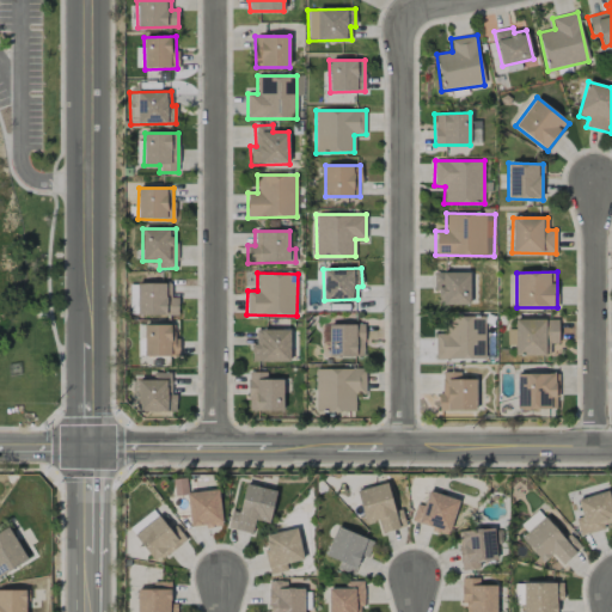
[(470,273),(434,273),(434,293),(438,293),(438,305),(469,305),(470,273)]
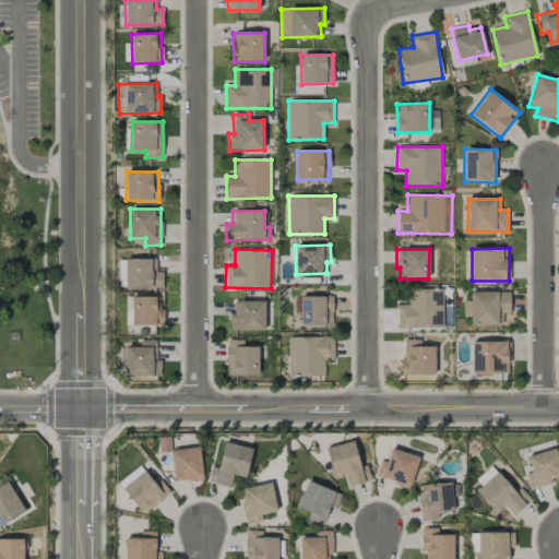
[(156,259),(126,259),(125,288),(163,288),(163,272),(156,272),(156,259)]
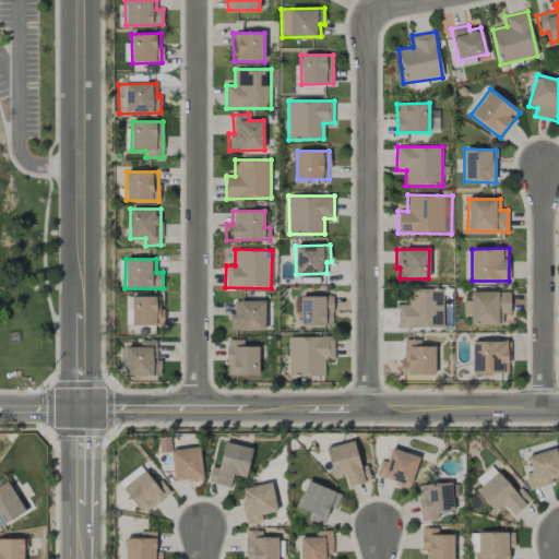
[(397,305),(397,329),(443,328),(442,289),(411,289),(411,305),(397,305)]
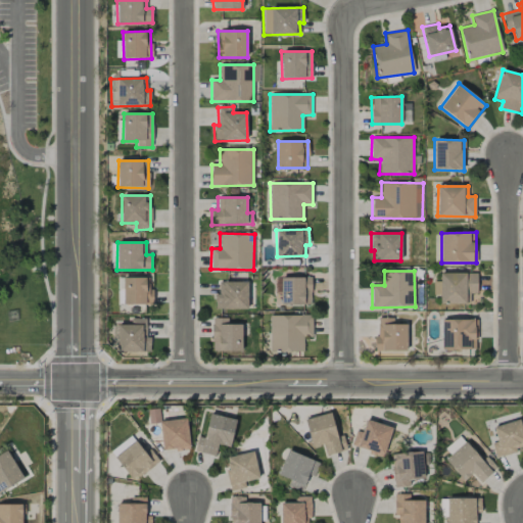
[(477,294),(477,273),(439,274),(440,282),(433,282),(434,295),(439,295),(440,304),(469,303),(469,294),(477,294)]
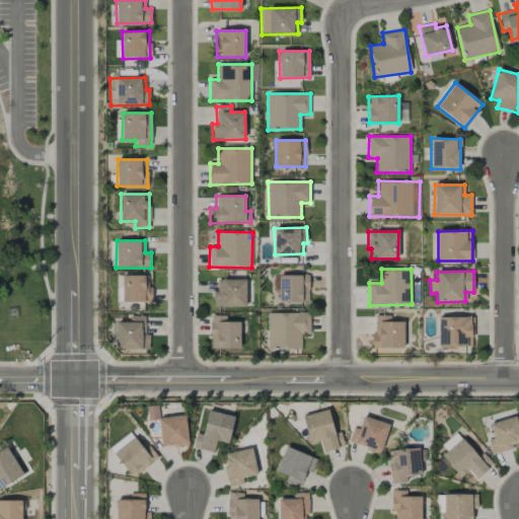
[(150,275),(122,276),(123,302),(150,302),(150,275)]
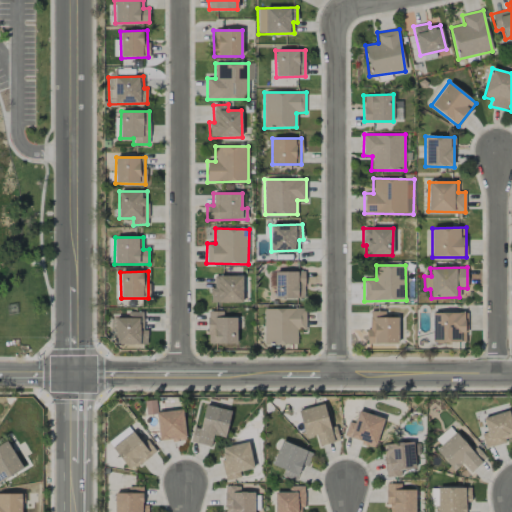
[(304,271),(272,272),(272,299),(305,299),(304,271)]
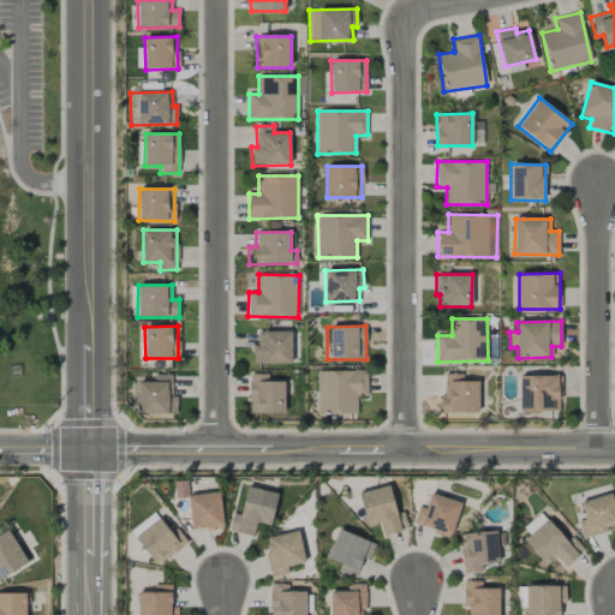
[(291,363),(291,330),(257,332),(257,345),(252,345),(252,364),(291,363)]
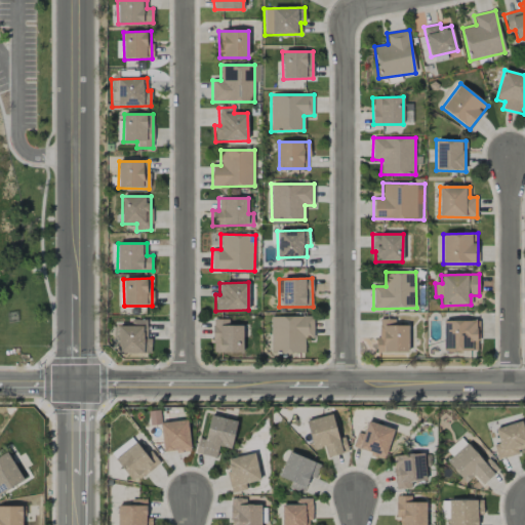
[(314,317),(271,316),(271,353),(305,353),(305,337),(313,337),(314,317)]
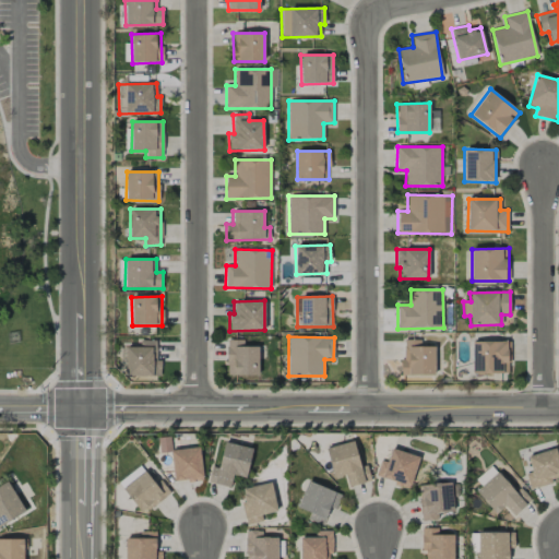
[(259,346),(244,346),(244,340),(227,340),(226,376),(258,376),(259,346)]
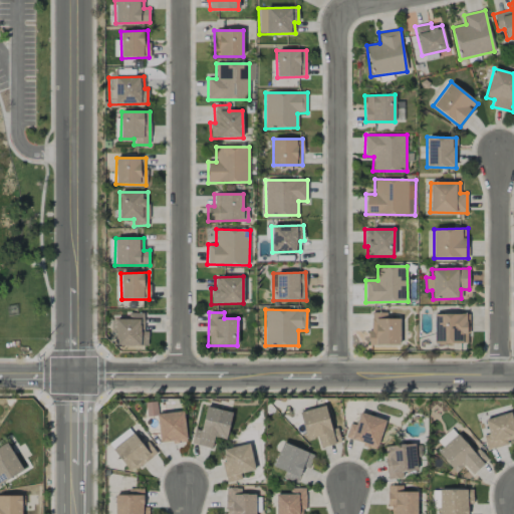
[(400,318),(387,318),(387,313),(370,312),(369,344),(400,345),(400,318)]
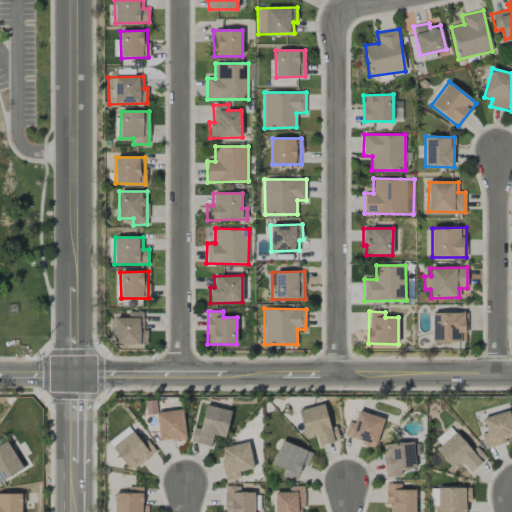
[(115,345),(147,344),(147,329),(144,329),(143,312),(128,312),(128,317),(115,317),(115,345)]
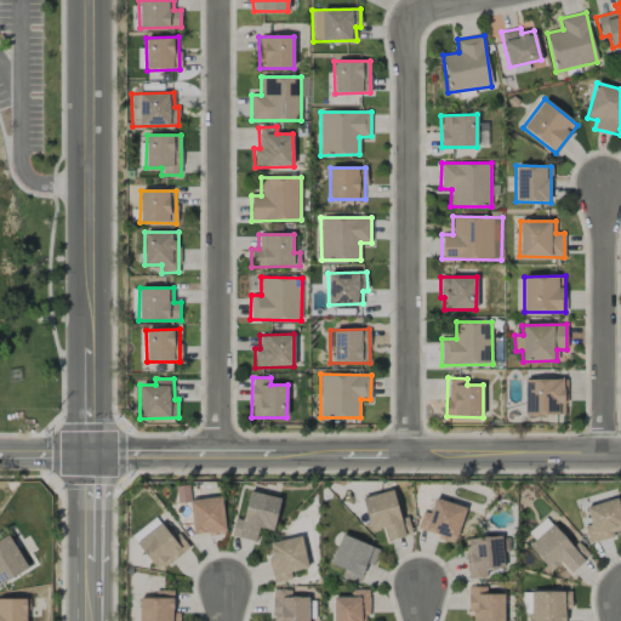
[(525,380),(524,415),(565,415),(565,380),(525,380)]
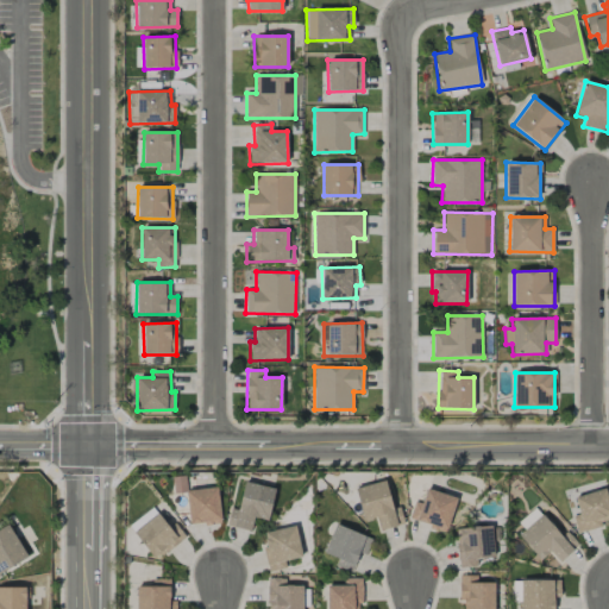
[(397,526),(384,481),(353,489),(363,520),(375,516),(380,531),(397,526)]
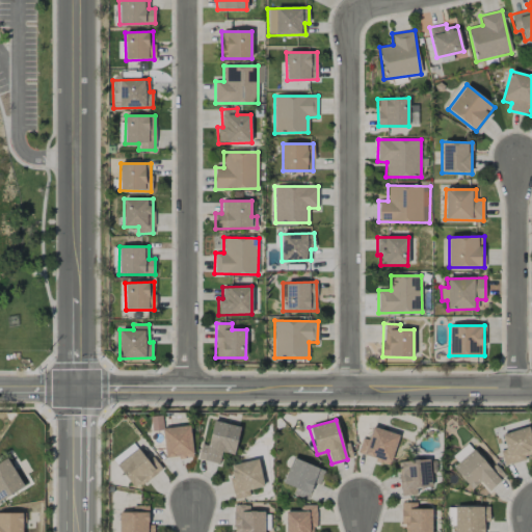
[(218,463),(221,452),(234,455),(240,426),(213,421),(208,445),(202,444),(197,459),(218,463)]
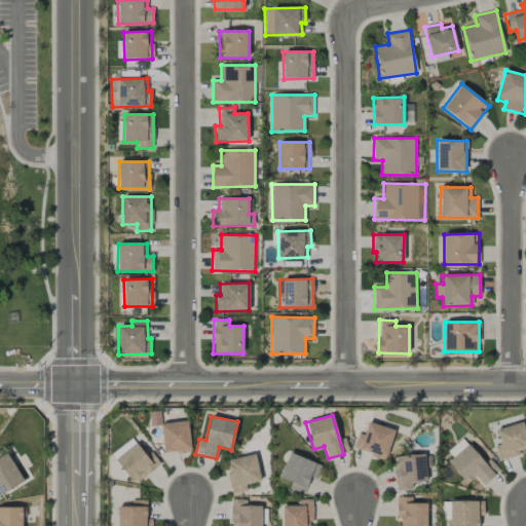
[(190,451),(187,420),(160,423),(163,453),(190,451)]
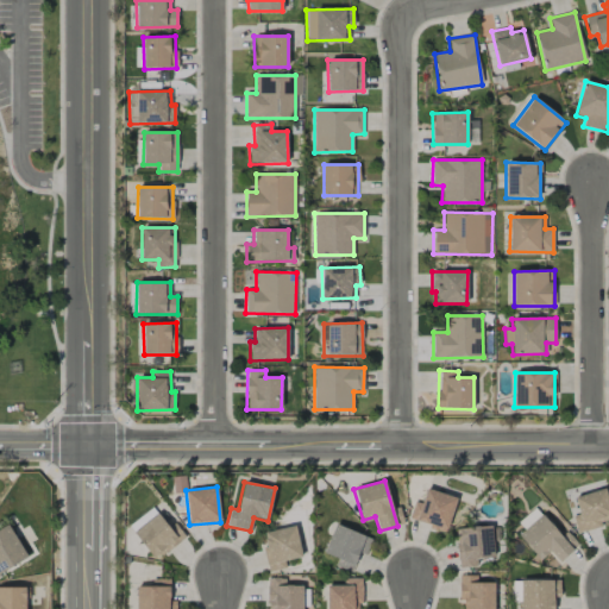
[(572,516),(577,533),(602,526),(601,522),(608,519),(608,503),(604,488),(573,497),(579,514),(572,516)]
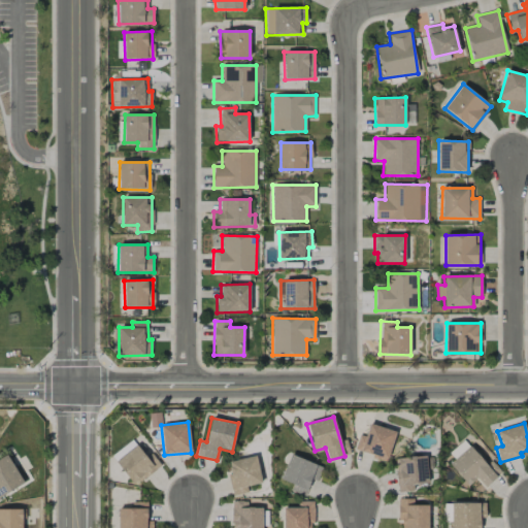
[(387,461),(396,432),(369,424),(365,436),(359,434),(355,451),(387,461)]
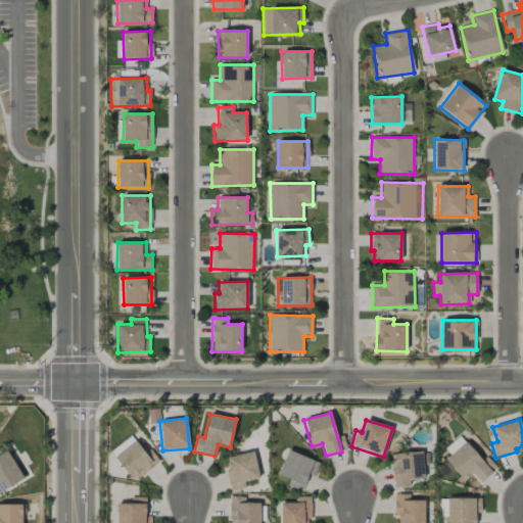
[(114,456),(134,440),(130,436),(110,452),(114,456)]
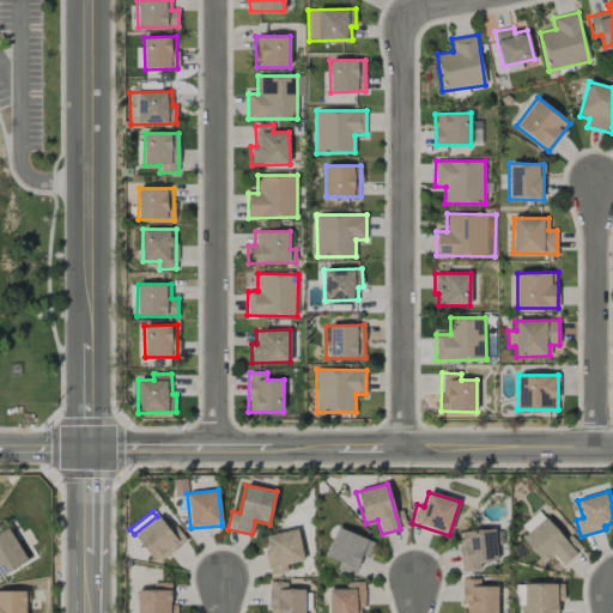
[(521,526),(527,533),(544,517),(538,511),(521,526)]
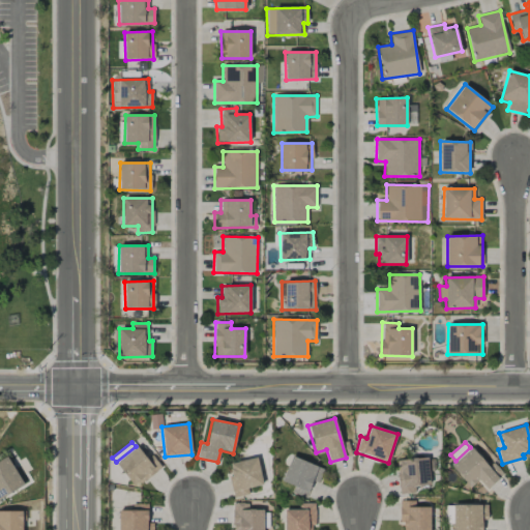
[(152,454),(146,459),(138,447),(116,463),(134,487),(162,468),(152,454)]
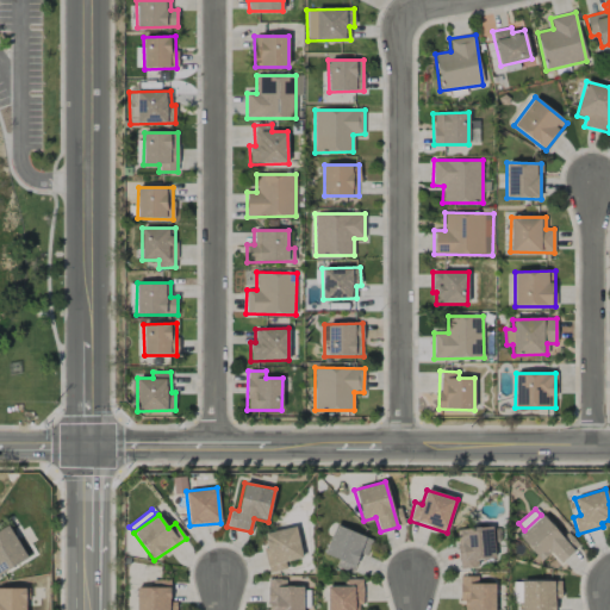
[(561,537),(542,516),(518,536),(541,561),(551,553),(560,564),(580,547),(567,533),(561,537)]
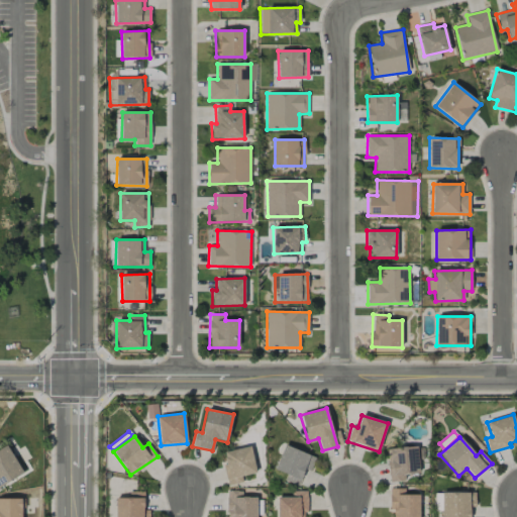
[(0,448),(0,487),(23,474),(7,445),(0,448)]
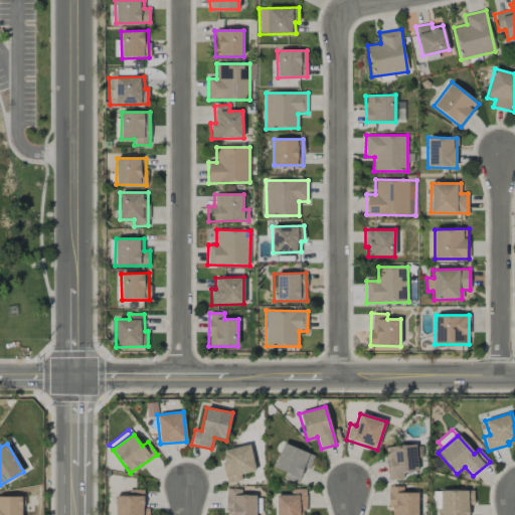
[(284,479),(297,484),(304,467),(309,469),(314,456),(283,444),(273,468),(286,473),(284,479)]
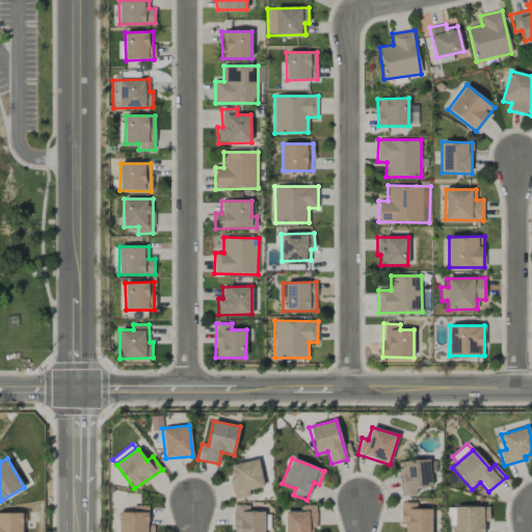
[(229,464),(234,499),(249,497),(248,489),(263,487),(259,459),(229,464)]
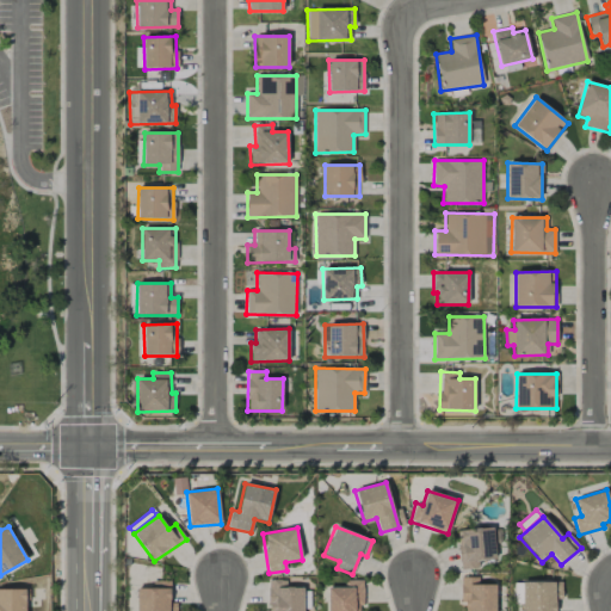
[(460,569),(480,568),(480,559),(495,557),(494,529),(458,530),(460,569)]
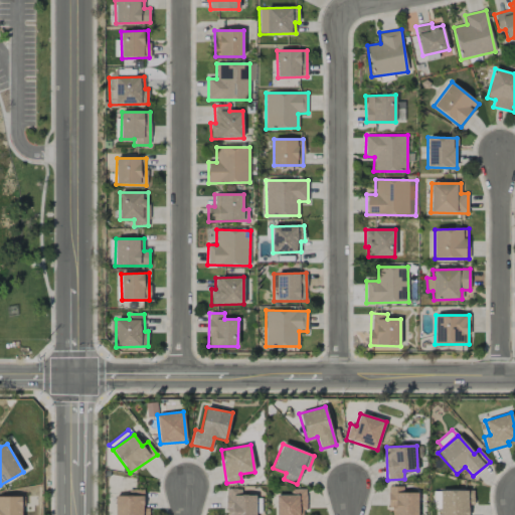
[(417,514),(417,493),(403,493),(403,487),(389,487),(389,514),(417,514)]
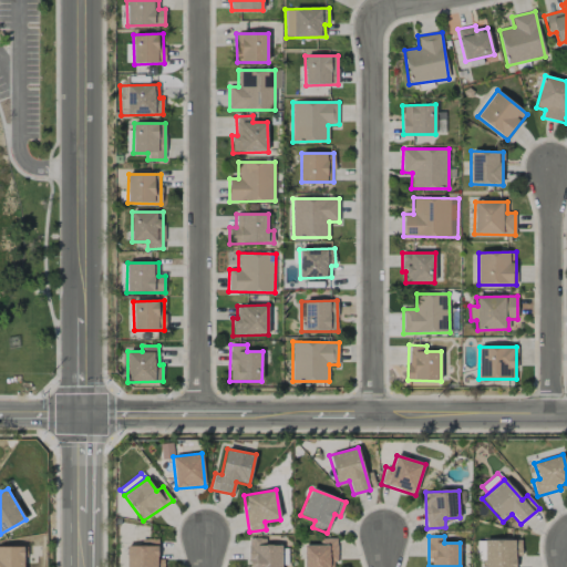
[(126,566),(163,566),(164,559),(158,558),(158,538),(142,538),(142,546),(127,546),(126,566)]
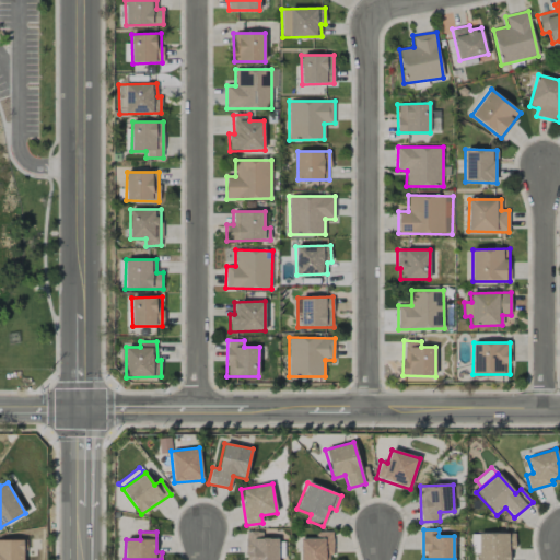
[(261,538),(261,532),(246,532),(245,559),(278,559),(279,538),(261,538)]
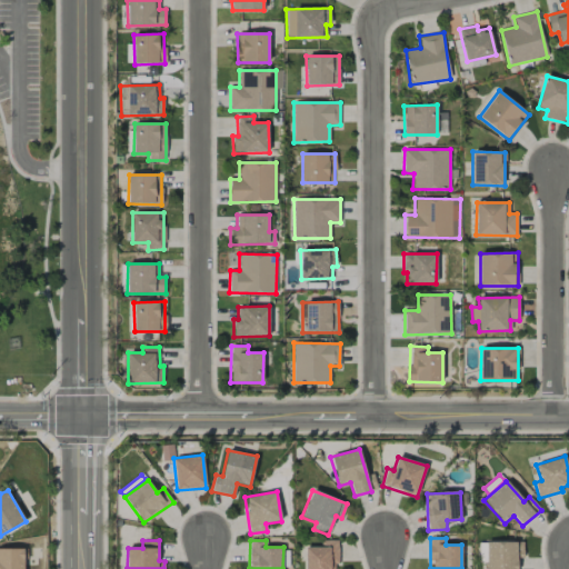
[(305,547),(305,568),(333,568),(333,565),(338,563),(338,540),(321,540),(321,547),(305,547)]
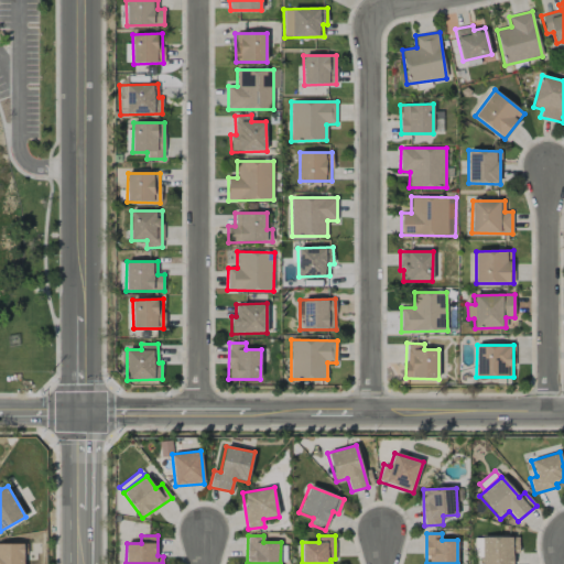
[(519,538),(481,537),(480,563),(512,563),(513,553),(519,553),(519,538)]
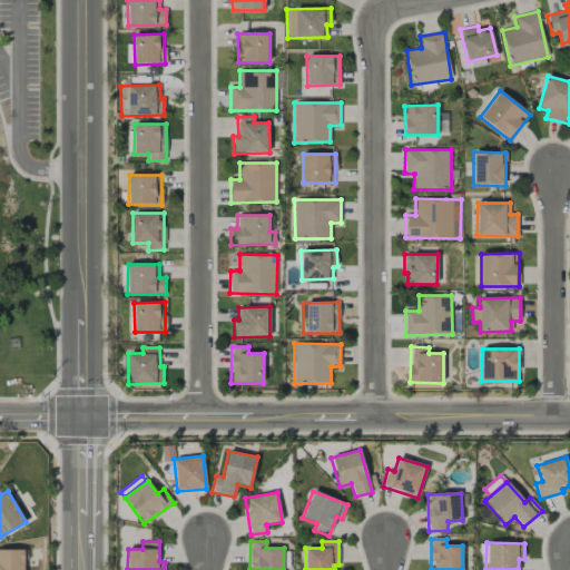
[(0,569),(23,569),(25,550),(0,549),(0,569)]
